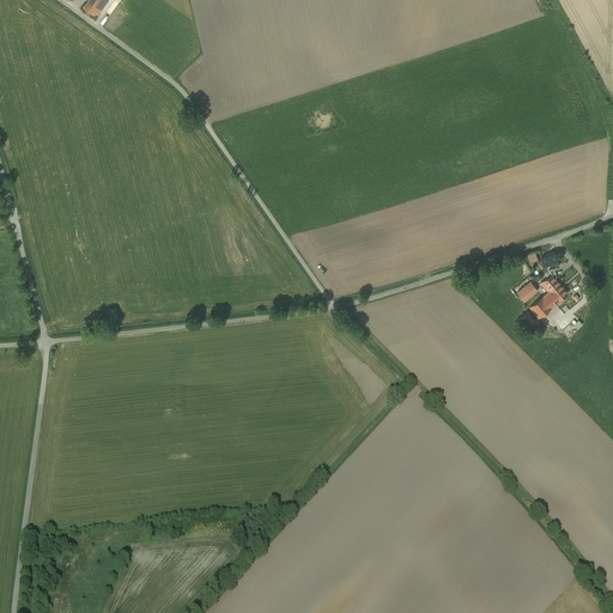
[(89,0),(85,5),(99,14),(109,0),(89,0)]
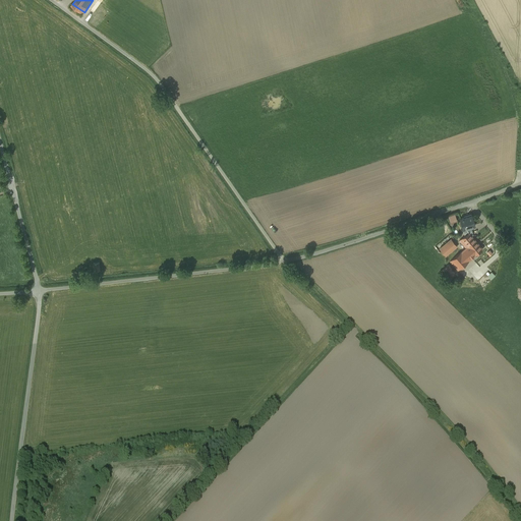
[(450,223),(457,221),(455,213),(448,215),(450,223)]
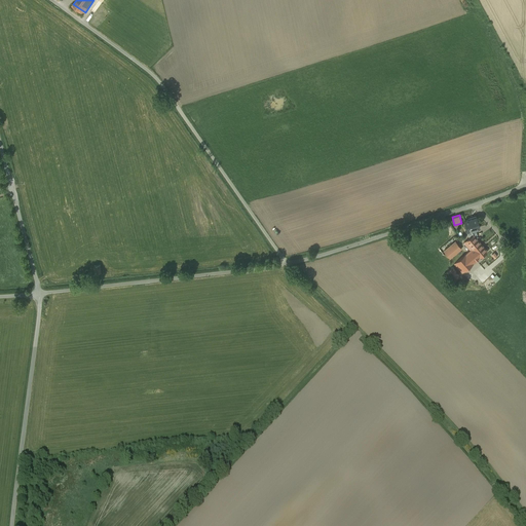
[(477,217),(464,220),(467,230),(470,237),(474,234),(476,237),(478,236),(476,228),(480,227),(477,217)]
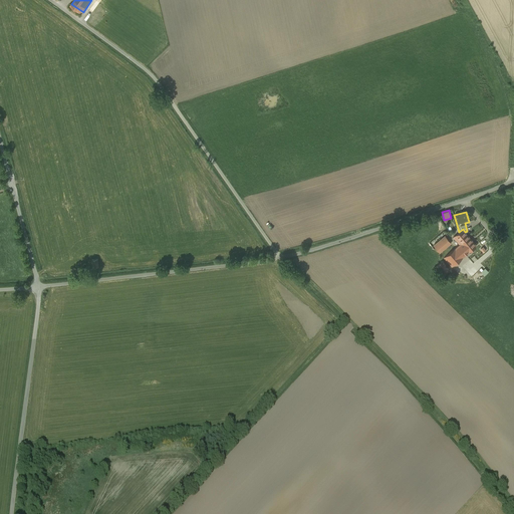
[(465,232),(463,229),(459,232),(454,237),(460,244),(456,249),(463,257),(476,245),(465,232)]
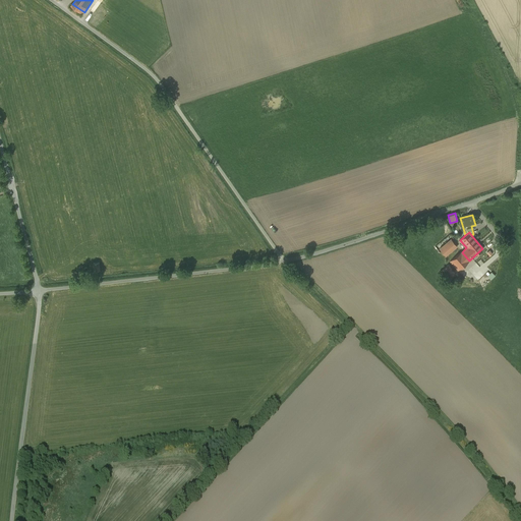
[(452,239),(440,248),(442,250),(446,255),(457,245),(452,239)]
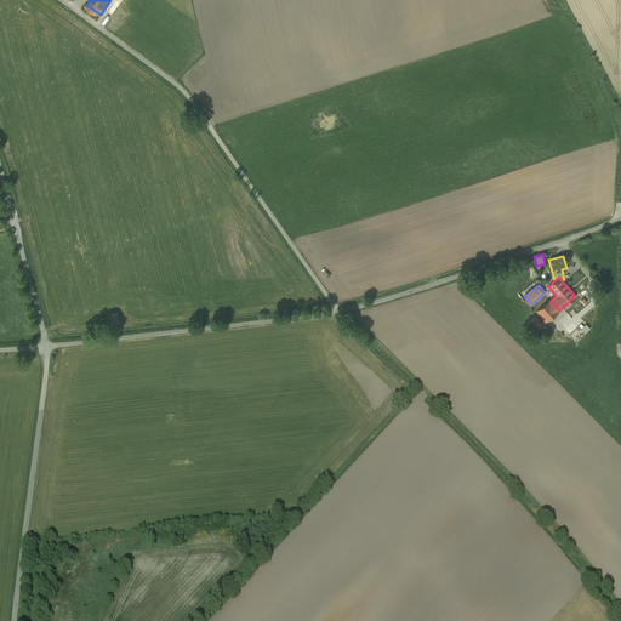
[(550,300),(537,312),(546,322),(559,311),(551,301),(550,300)]
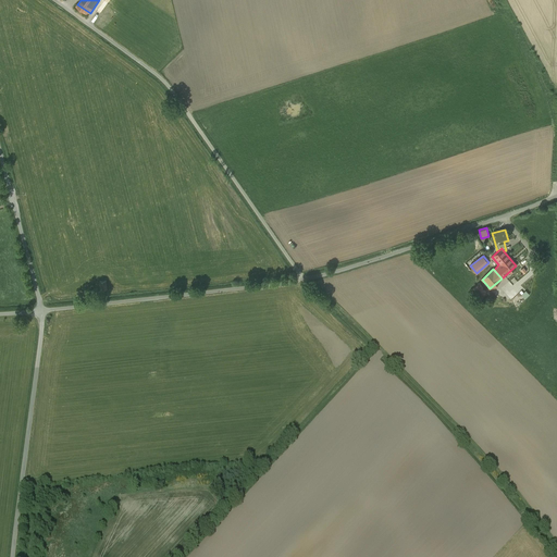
[(484,293),(477,285),(472,288),(480,297),(484,293)]
